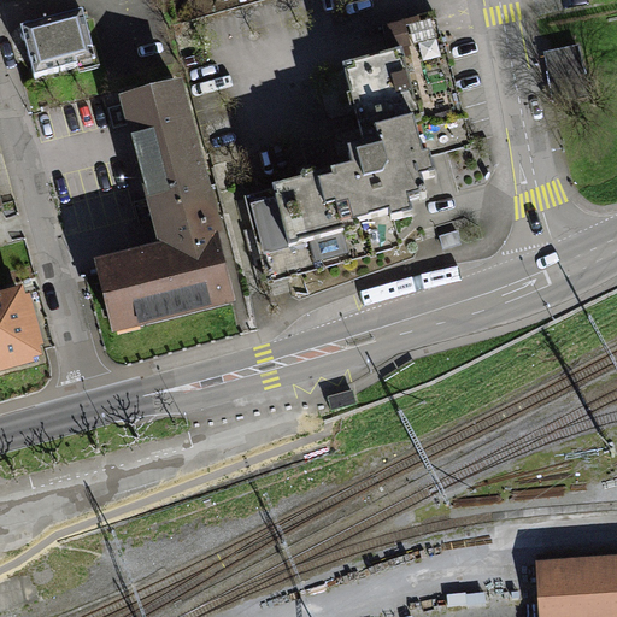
[(100,64),(86,12),(19,29),(33,81),(100,64)]
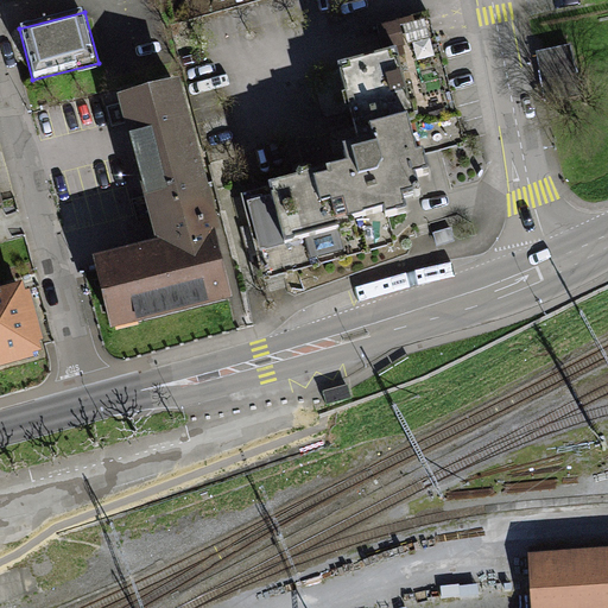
[(342,170),(239,195),(258,276),(393,242),(388,221),(412,215),(406,194),(432,188),(424,153),(462,145),(430,14),(372,27),(379,56),(335,67),(354,144),(337,149),(342,170)]
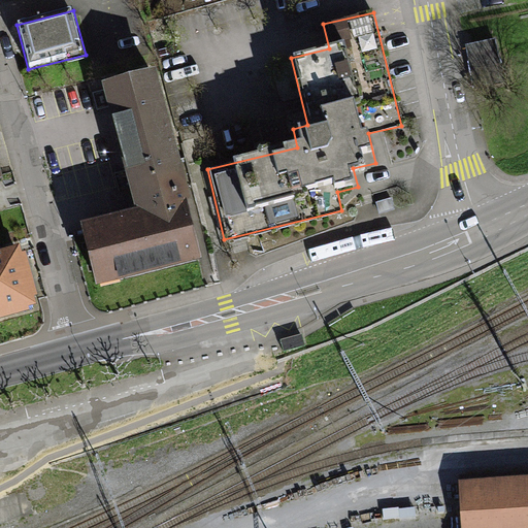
[(513,100),(497,33),(456,43),(471,109),(513,100)]
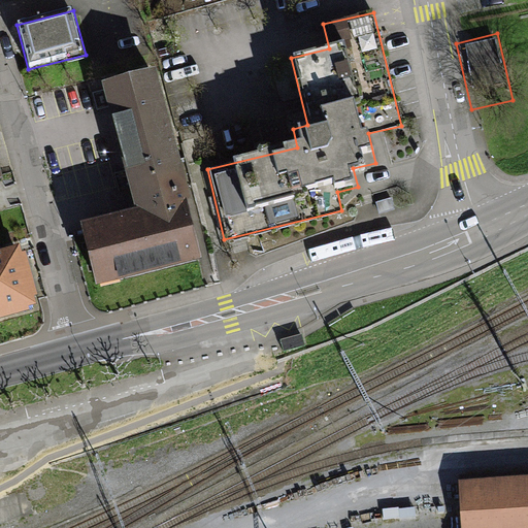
[(135,210),(85,223),(100,287),(202,261),(154,72),(103,86),(120,153),(135,210)]
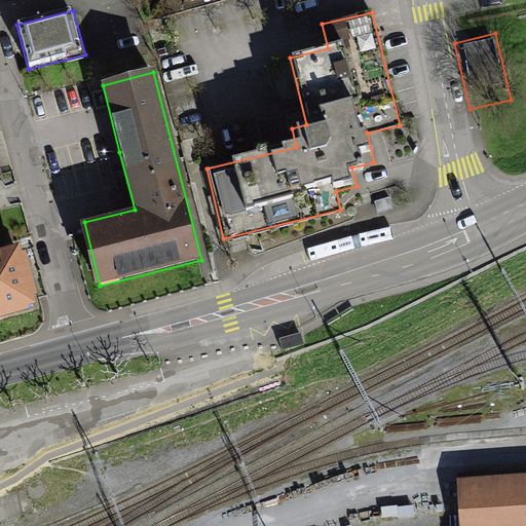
[(119,152),(103,85),(43,101),(60,167),(119,152)]
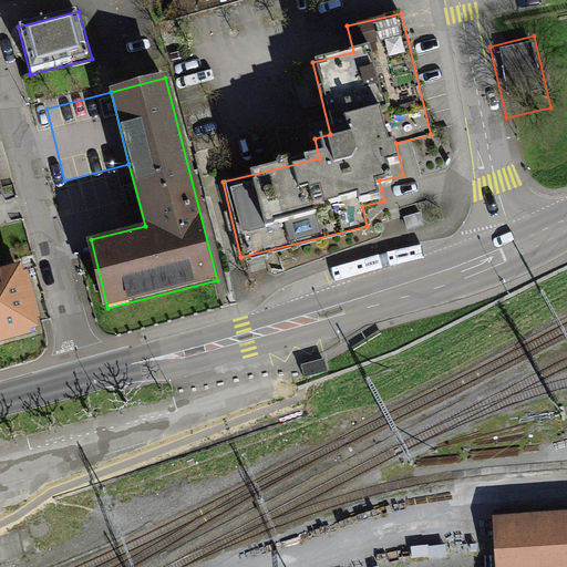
[(24,268),(0,274),(0,339),(41,329),(24,268)]
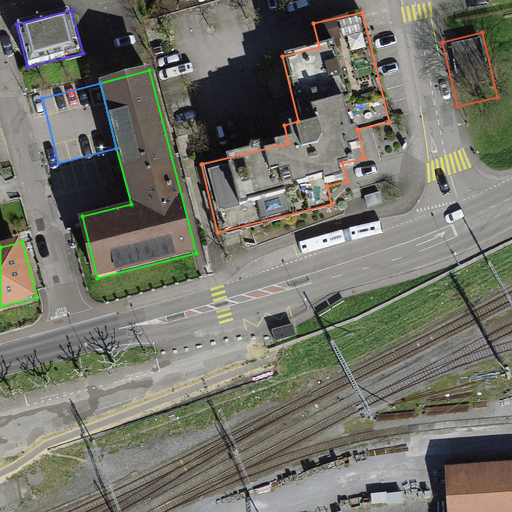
[(511,511),(511,462),(447,466),(448,491),(449,511),(511,511)]
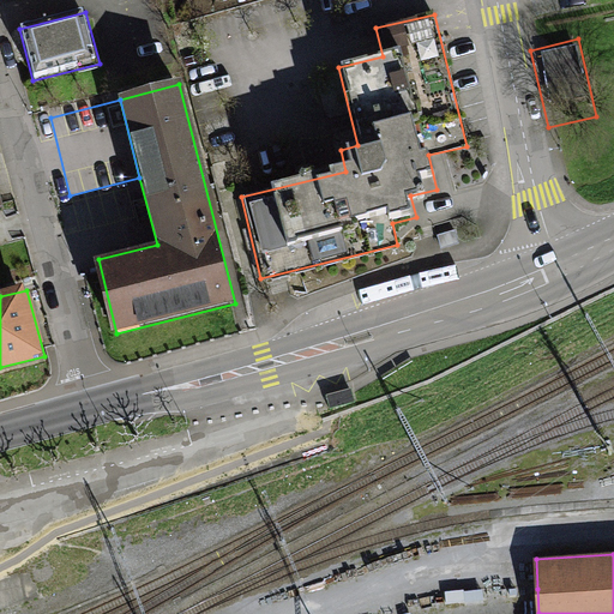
All buildings are outlined.
